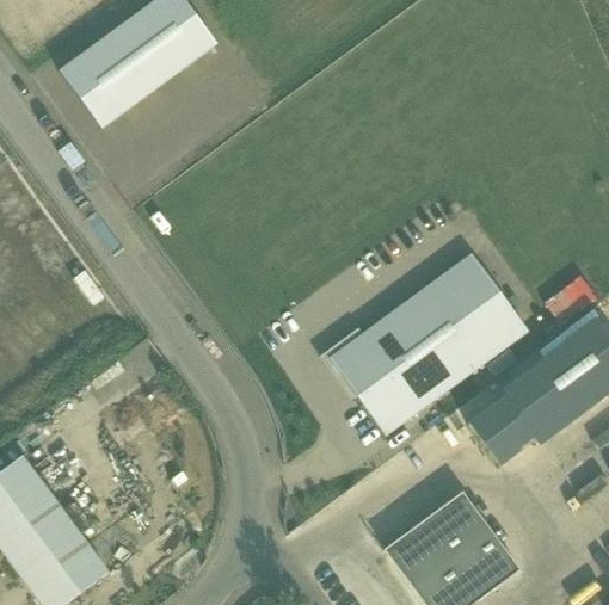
[(153,0),(60,69),(102,127),(217,43),(186,0),(153,0)]
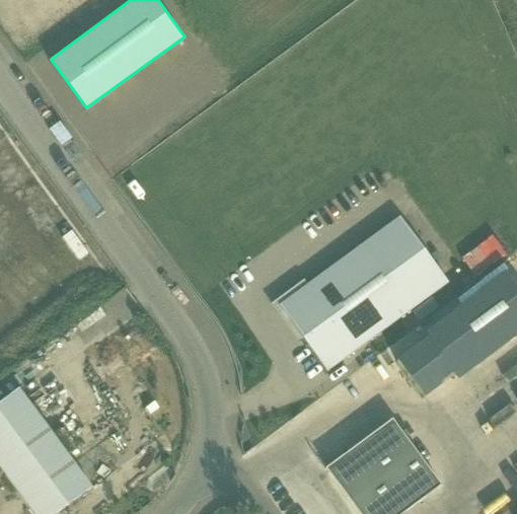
[(281,306),(328,370),(448,282),(400,218),(281,306)]
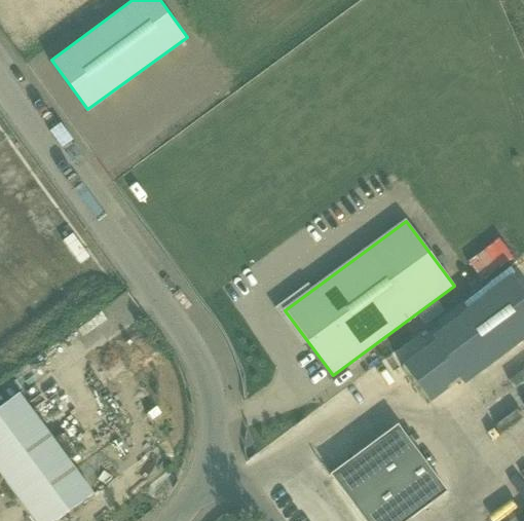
[(478,269),(514,245),(506,232),(470,257),(478,269)]
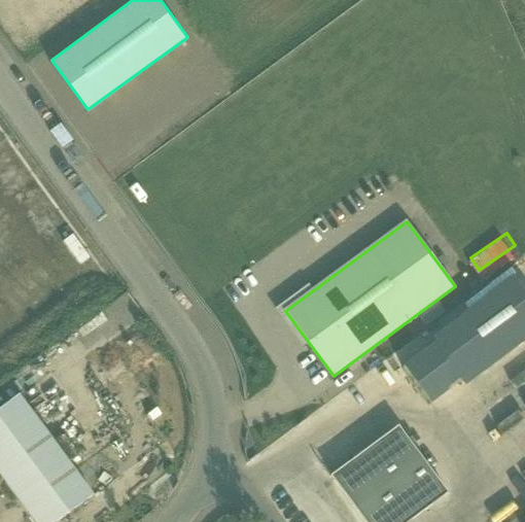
[(524,284),(520,278),(403,364),(430,402),(524,332),(524,284)]
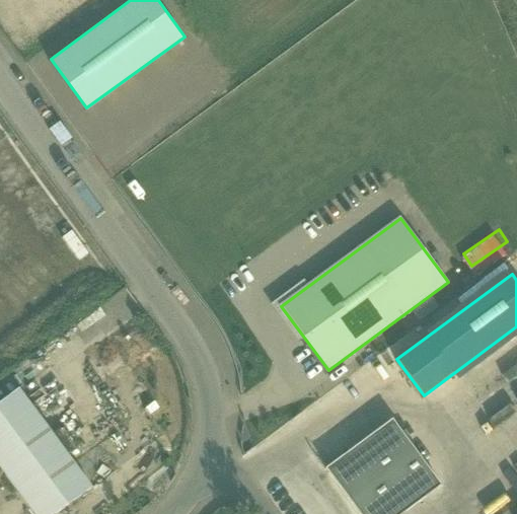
[(19,386),(0,399),(0,466),(35,513),(53,513),(92,485),(19,386)]
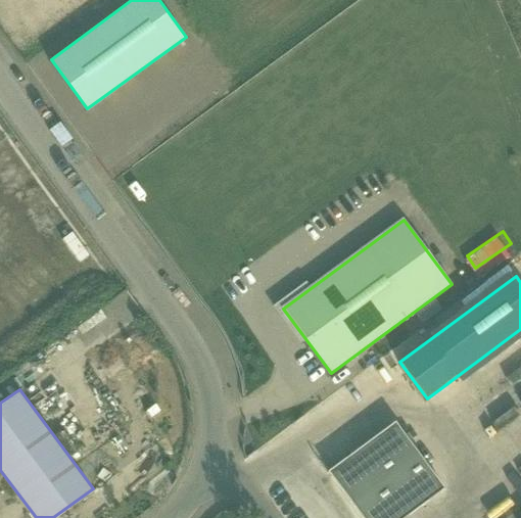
[(401,517),(444,486),(395,420),(329,469),(364,517),(401,517)]
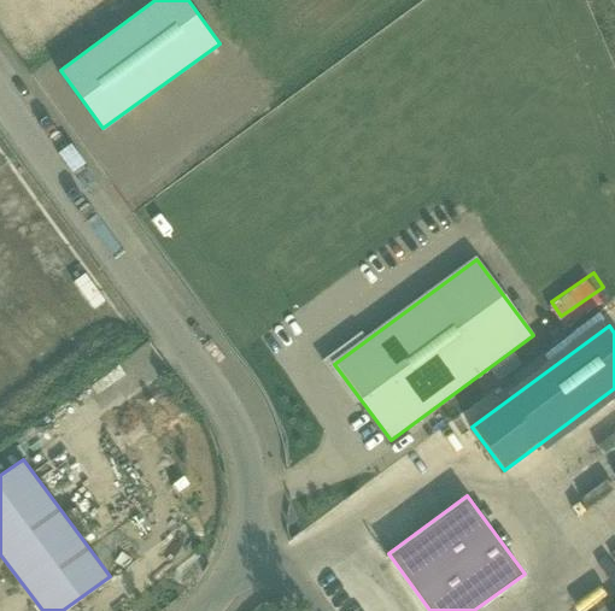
[(614,550),(602,557),(614,582),(614,550)]
